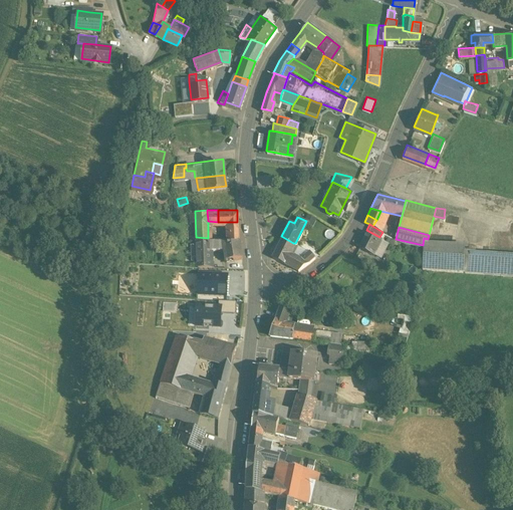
[(238,230),(229,230),(229,236),(229,239),(239,238),(238,230)]
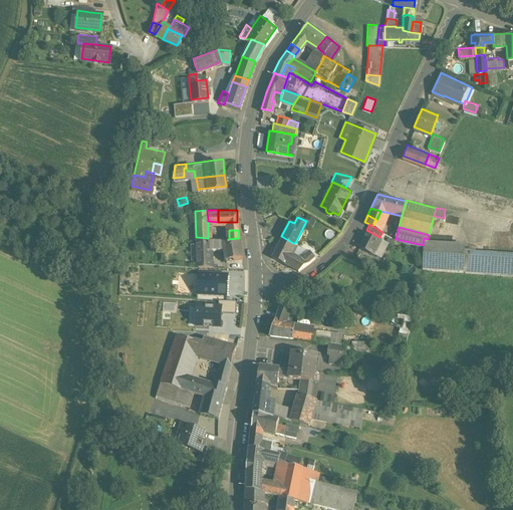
[(379,237),(366,230),(359,246),(373,253),(374,252),(380,255),(388,241),(380,238),(380,237),(379,237)]
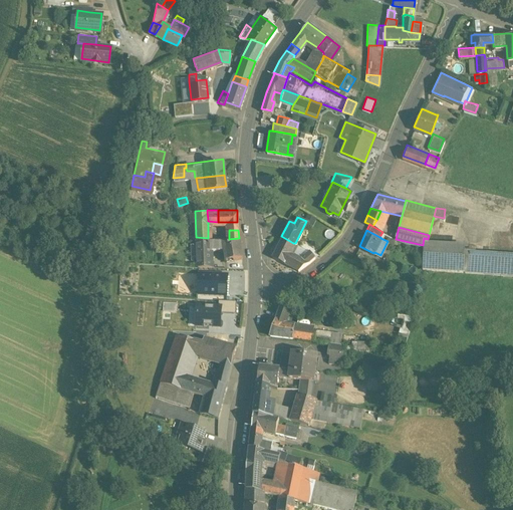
[(394,238),(382,232),(379,237),(380,237),(380,238),(388,241),(391,243),(394,238)]
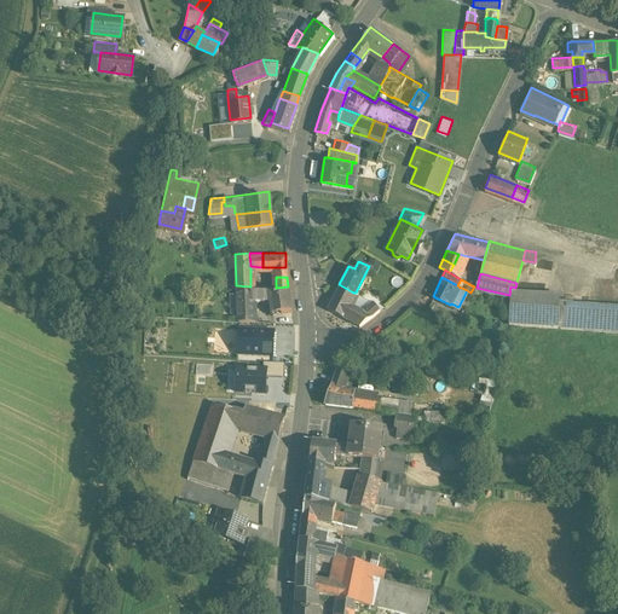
[(353,293),(339,284),(327,307),(346,317),(352,303),(348,302),(353,293)]
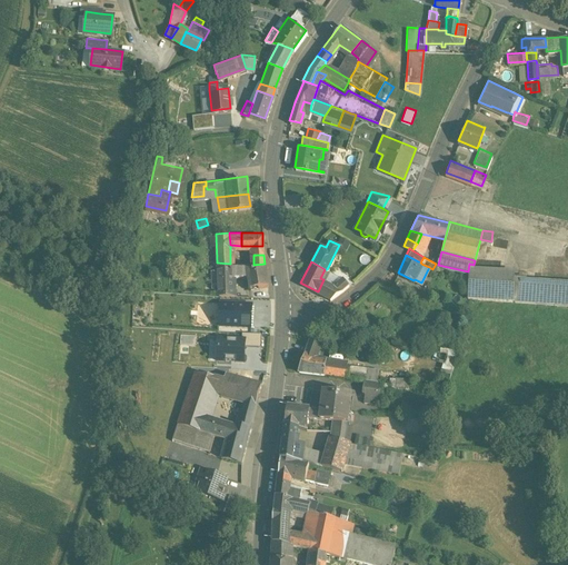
[(230,264),(217,263),(218,291),(231,293),(231,274),(230,264)]
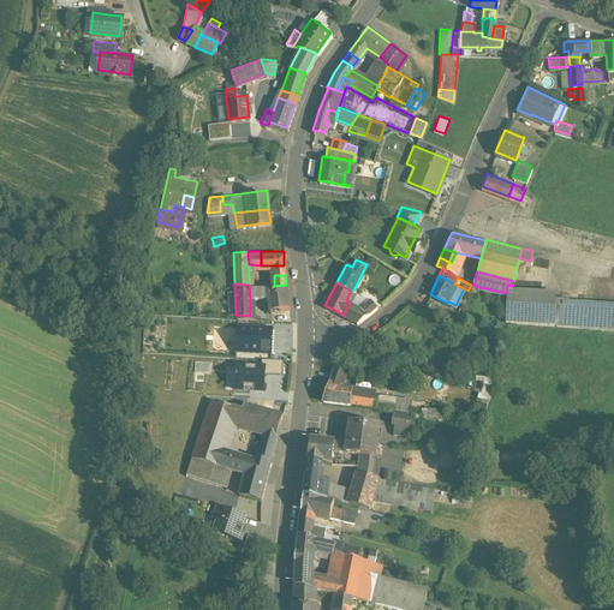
[(263,285),(249,285),(250,295),(263,295),(263,285)]
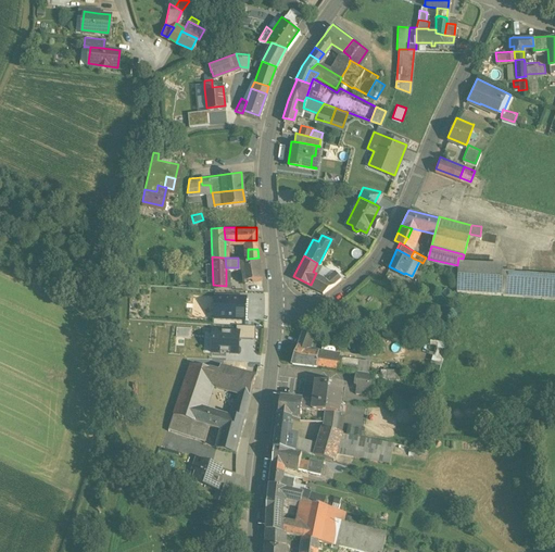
[(248,259),(246,259),(244,258),(240,258),(243,277),(261,275),(259,258),(248,259)]
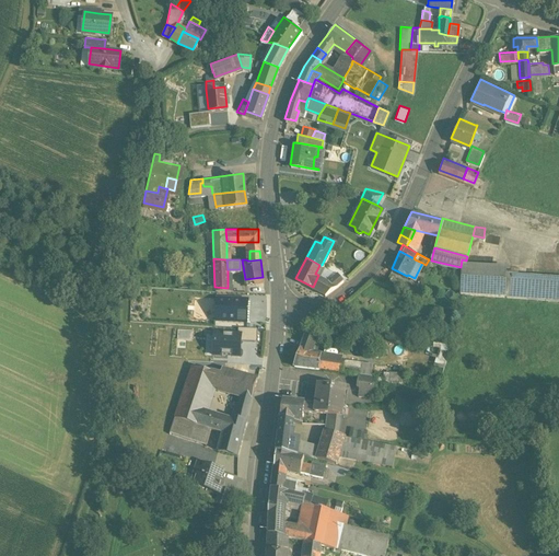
[(336,273),(322,265),(323,266),(318,275),(327,280),(336,273)]
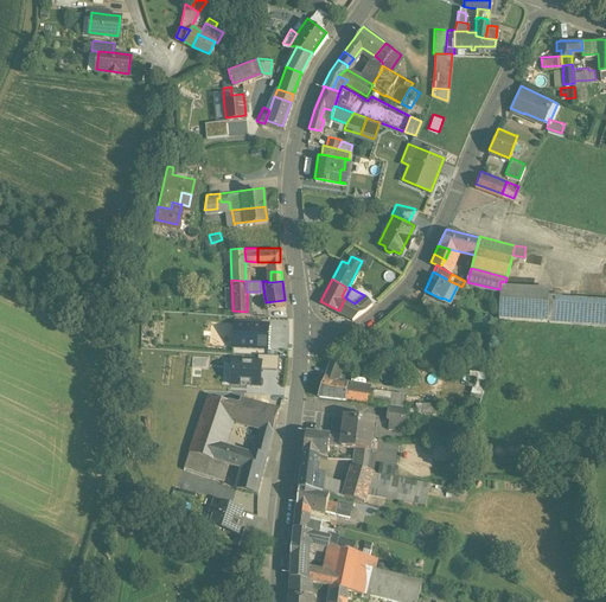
[(547,292),(499,289),(498,315),(547,318),(547,292)]
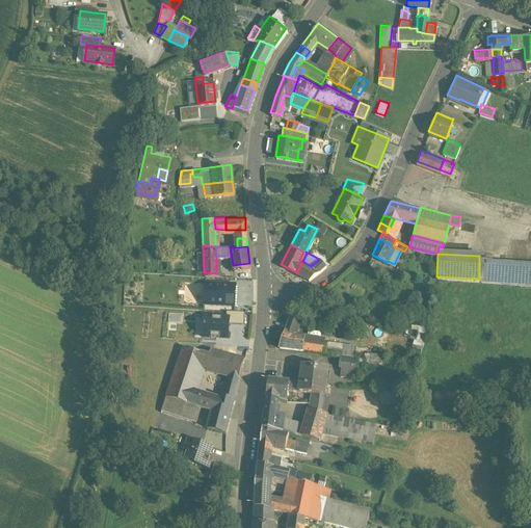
[(490,256),(479,256),(479,279),(489,280),(490,258),(490,256)]
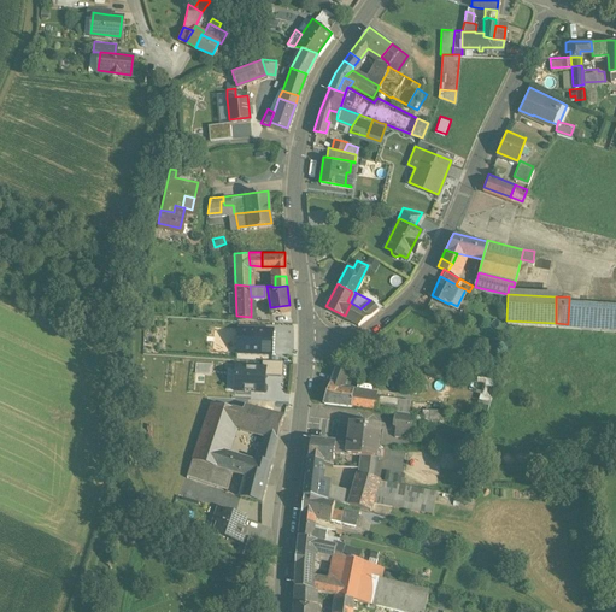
[(370,300),(361,309),(352,319),(357,323),(370,312),(377,306),(371,299),(370,300)]
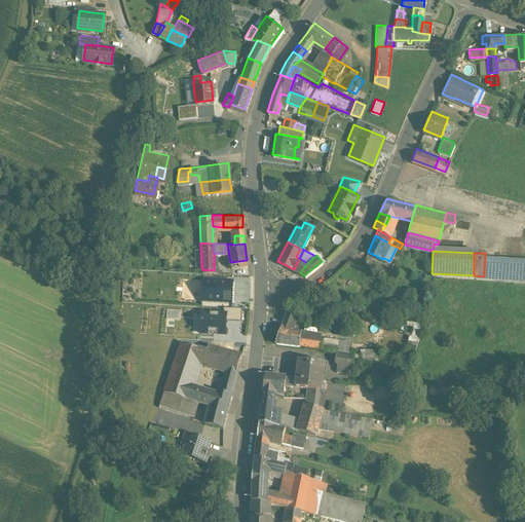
[(524,258),(485,255),(484,276),(524,280),(524,258)]
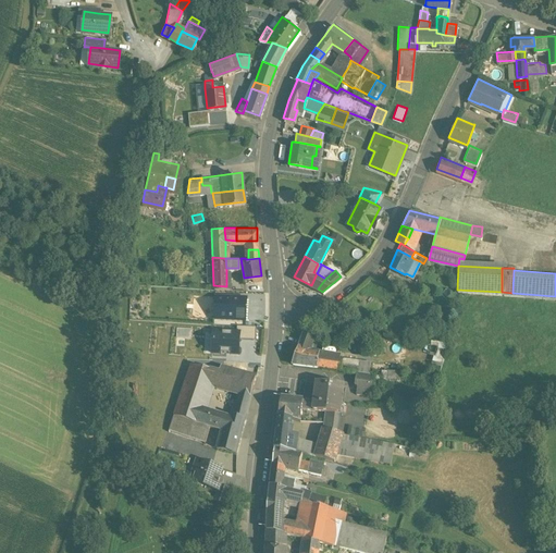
[(325,279),(317,273),(311,285),(318,289),(325,279)]
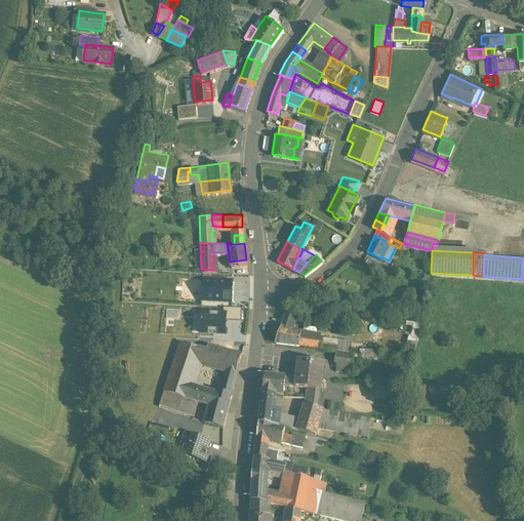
[(230,297),(231,278),(202,276),(201,296),(230,297)]
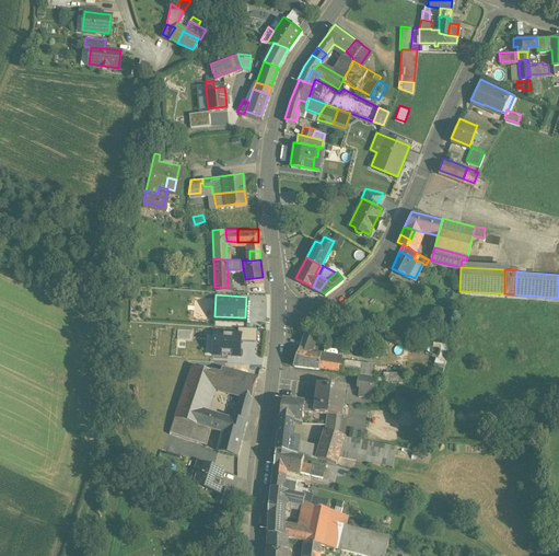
[(356,320),(323,317),(322,331),(354,333),(356,320)]
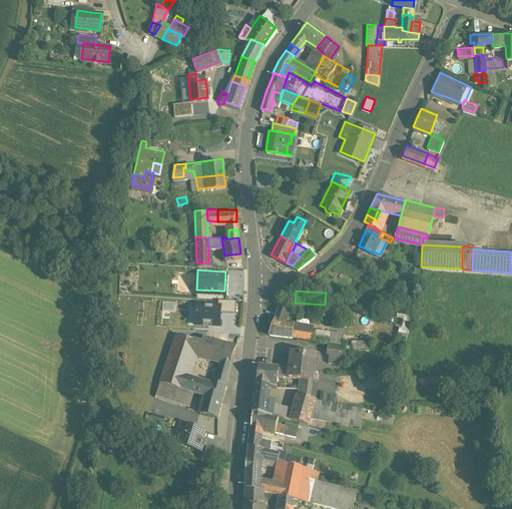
[(234,298),(216,297),(216,303),(219,303),(219,309),(234,310),(234,298)]
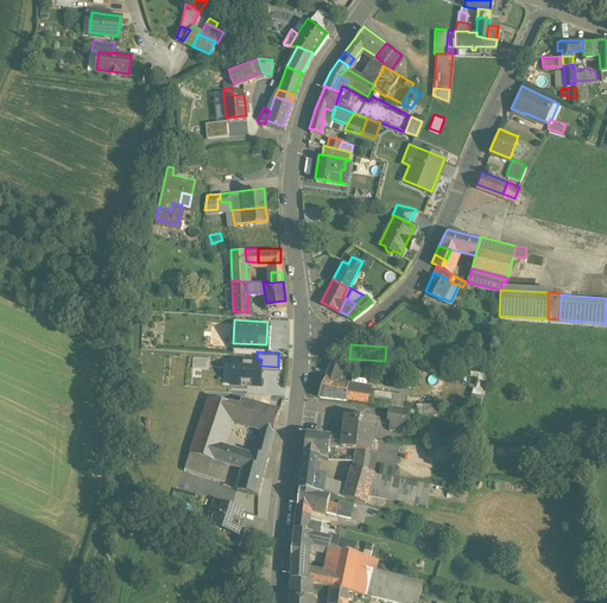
[(342,357),(333,356),(329,366),(340,368),(341,363),(342,359),(342,357)]
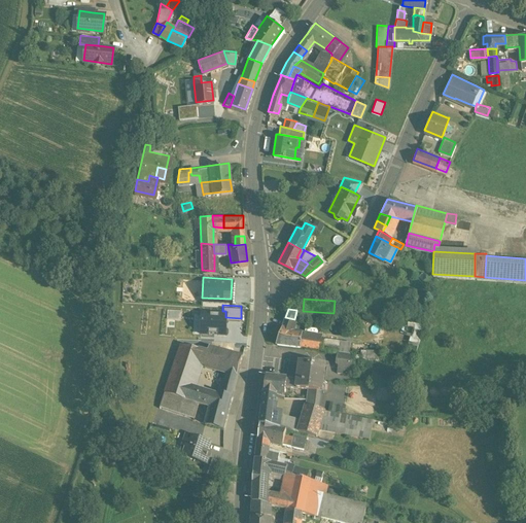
[(222,311),(201,310),(200,330),(224,332),(224,323),(223,323),(224,319),(225,319),(225,317),(225,311),(222,311)]
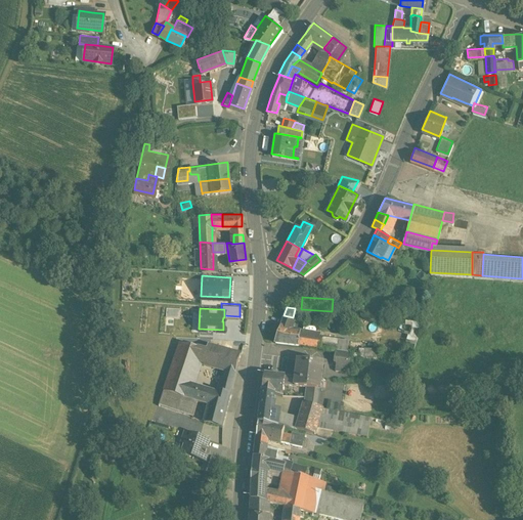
[(293,317),(284,315),(280,322),(287,323),(286,327),(289,328),(293,317)]
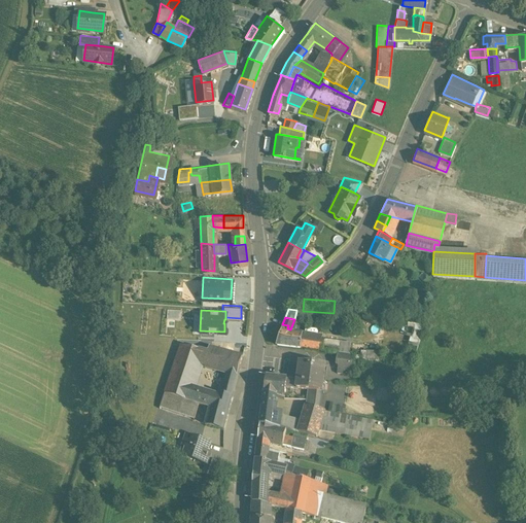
[(288,325),(282,324),(276,341),(305,346),(307,335),(302,335),(302,330),(290,329),(287,328),(288,325)]
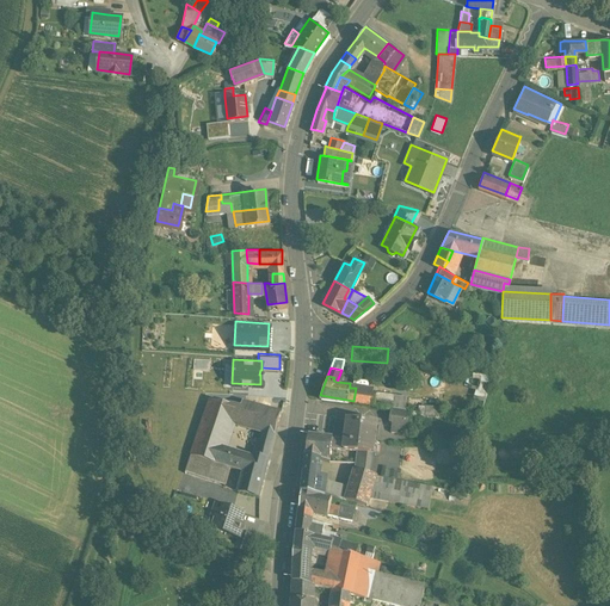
[(390,394),(375,391),(356,388),(353,401),(388,406),(390,394)]
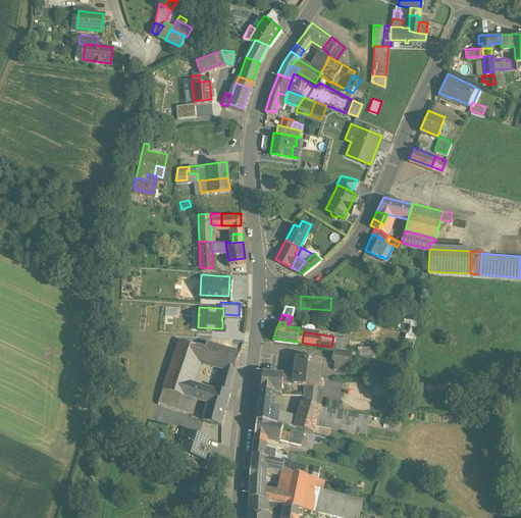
[(344,338),(333,337),(331,347),(333,347),(342,349),(344,338)]
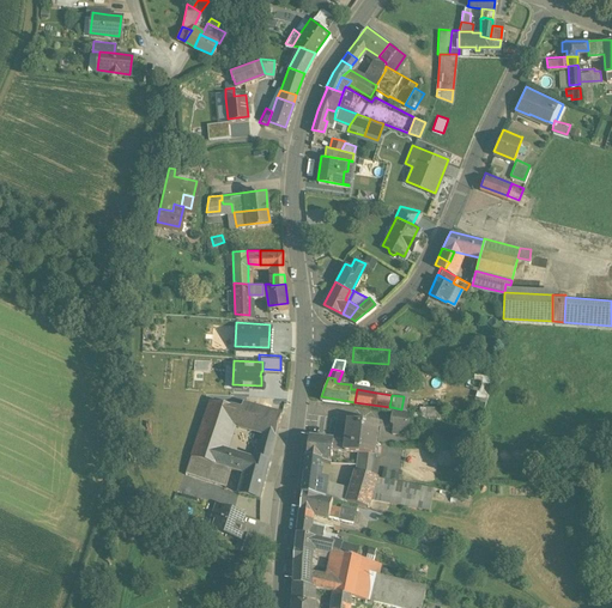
[(220,399),(210,396),(204,412),(231,423),(231,420),(264,430),(260,444),(271,448),(276,432),(280,409),(242,399),(240,405),(220,399)]
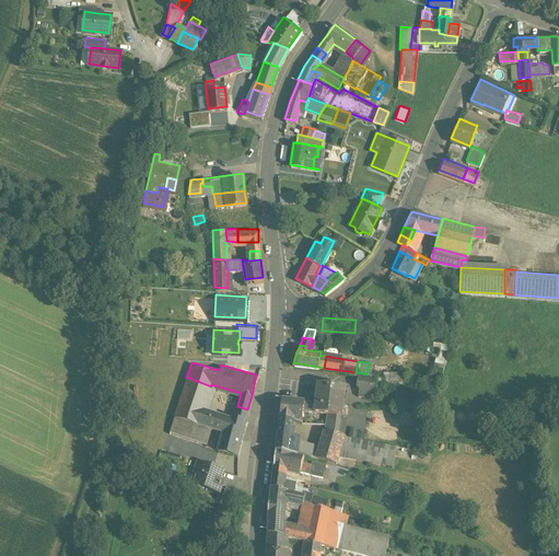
[(367,374),(358,372),(356,385),(359,385),(357,394),(371,396),(374,375),(367,374)]
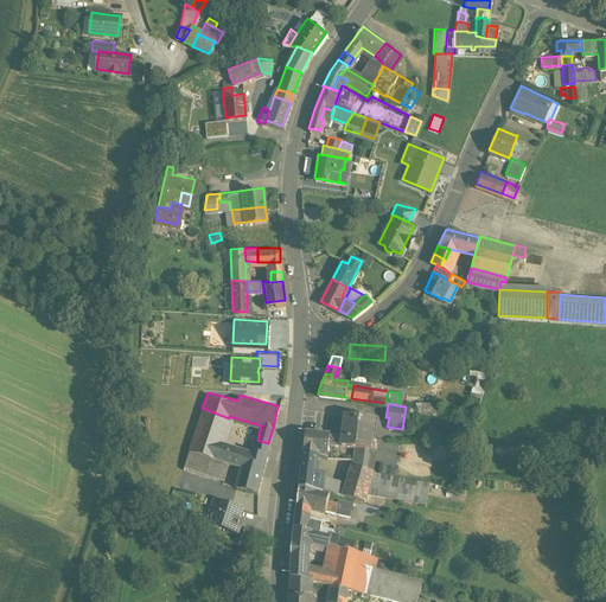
[(229,418),(202,408),(189,448),(211,455),(224,460),(230,443),(221,441),(229,418)]
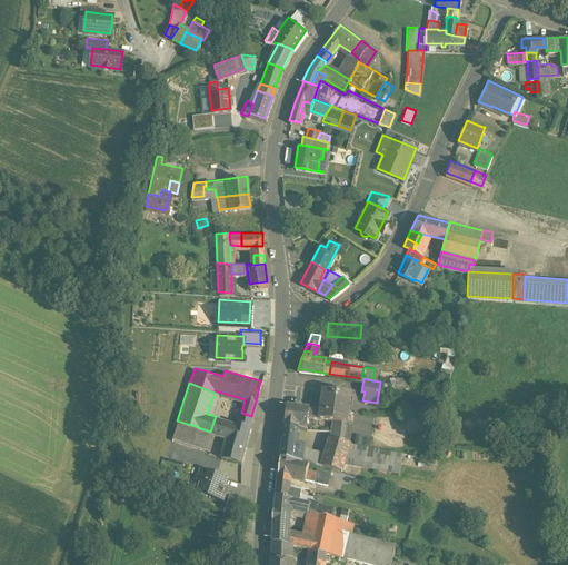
[(350,390),(322,387),(320,407),(309,406),(308,415),(336,418),(347,419),(350,390)]
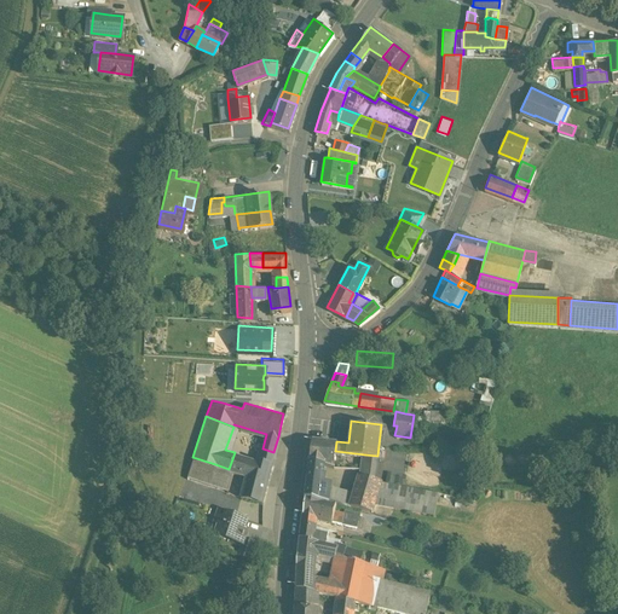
[(336,440),(311,436),(309,457),(323,462),(333,464),(335,451),(336,441),(336,440)]
